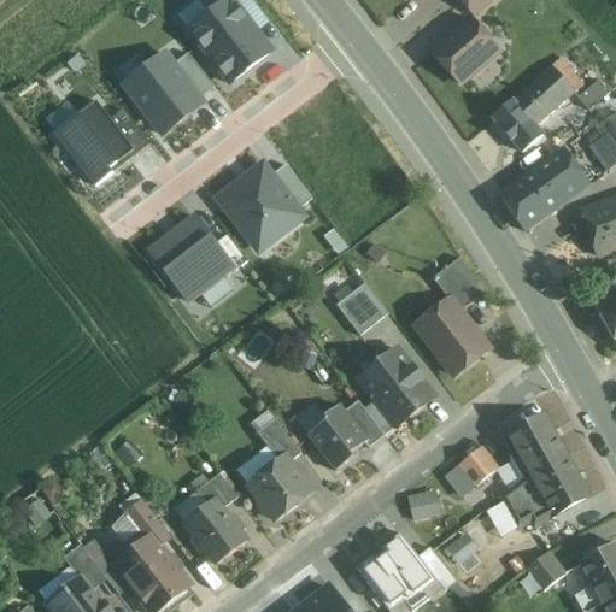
[(192,0),(176,12),(229,81),(271,49),(257,29),(270,19),(254,0),(224,0),(209,12),(199,0),(192,0)]
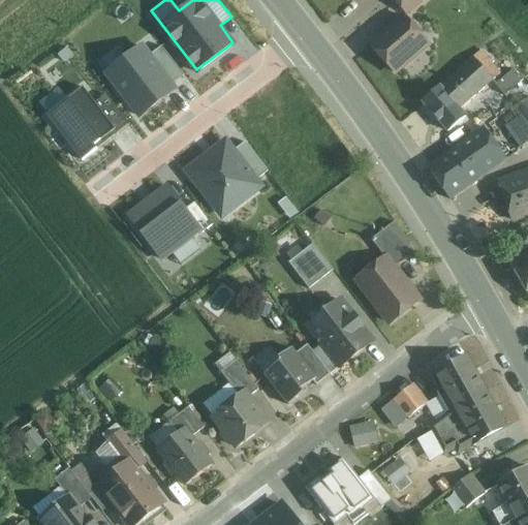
[(395,0),(405,11),(417,0),(395,0)]
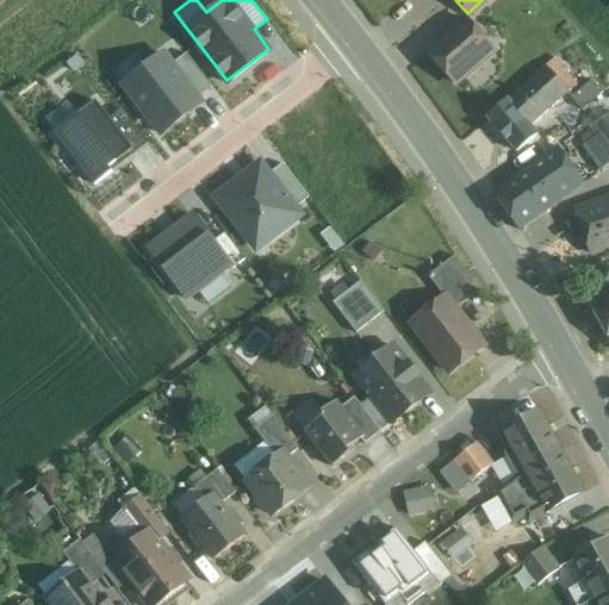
[(492,48),(464,16),(427,49),(454,81),(492,48)]
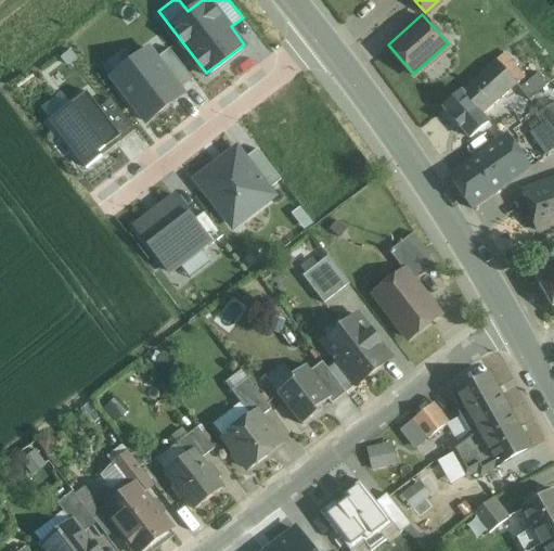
[(128,77),(118,84),(146,119),(183,91),(180,87),(192,78),(168,47),(156,55),(149,46),(120,67),(128,77)]
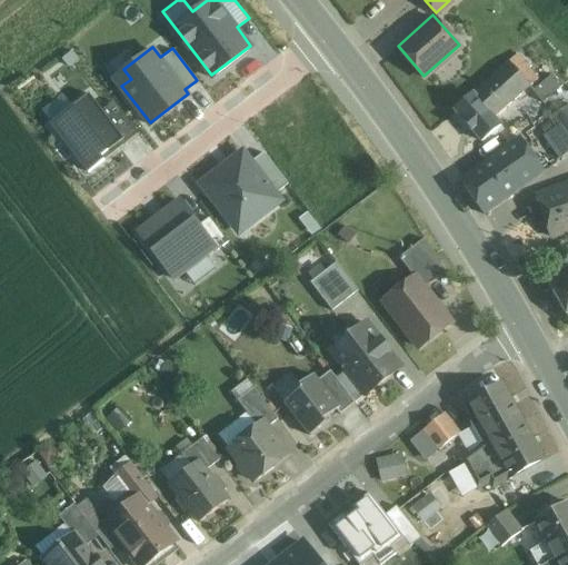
[(529,65),(517,51),(508,60),(528,83),(536,77),(527,67),(529,65)]
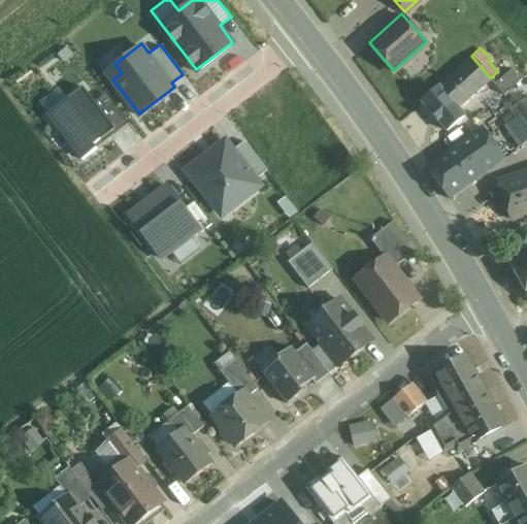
[(471,56),(451,73),(470,96),(490,77),(471,56)]
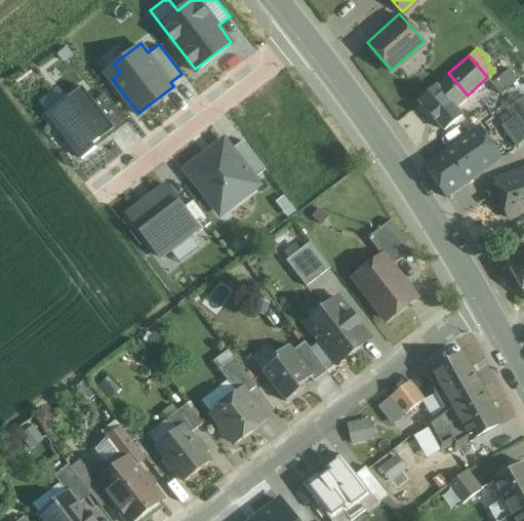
[(516,78),(508,68),(490,82),(498,92),(516,78)]
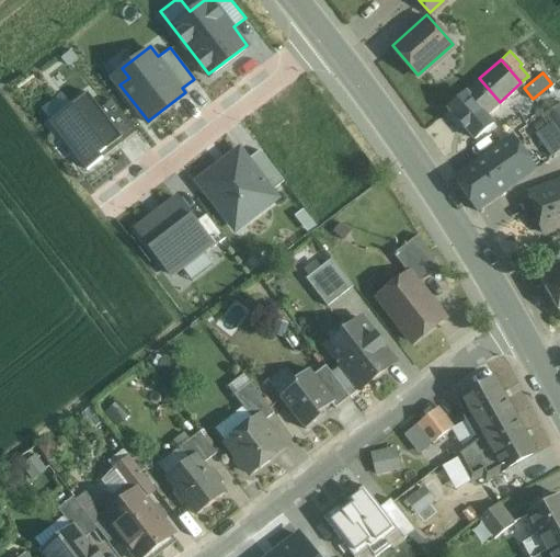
[(479,78),(448,105),(475,136),(491,122),(484,114),(500,102),(479,78)]
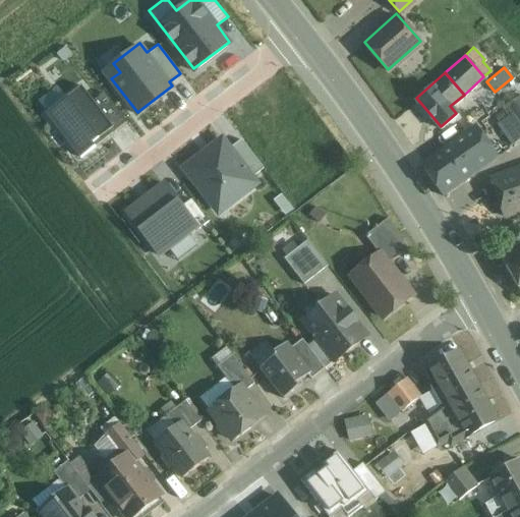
[(80,83),(46,111),(80,156),(126,120),(104,92),(93,100),(80,83)]
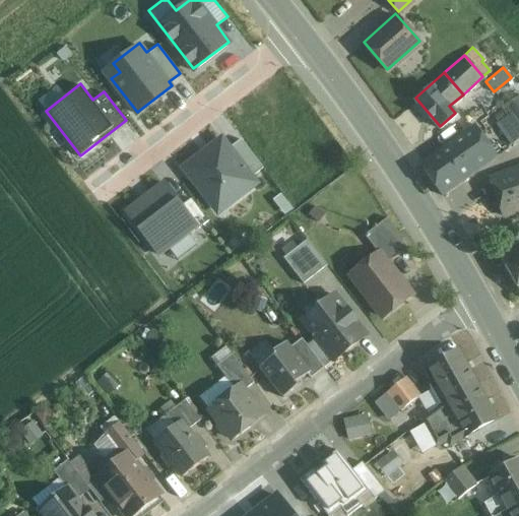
[(518,88),(499,103),(518,130),(518,88)]
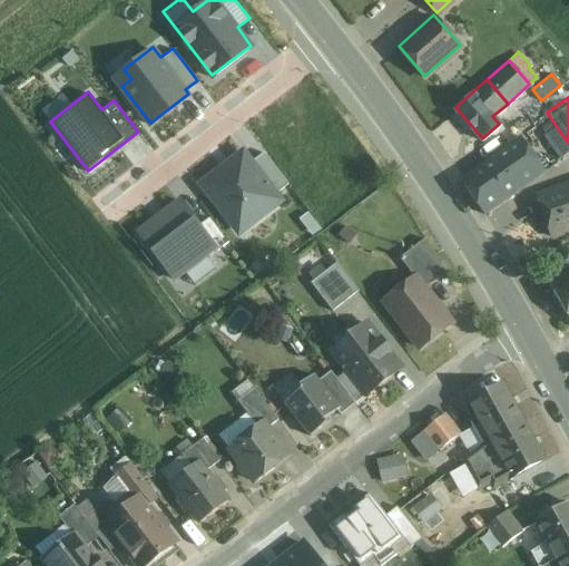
[(568,145),(557,129),(537,143),(553,165),(568,153),(568,145)]
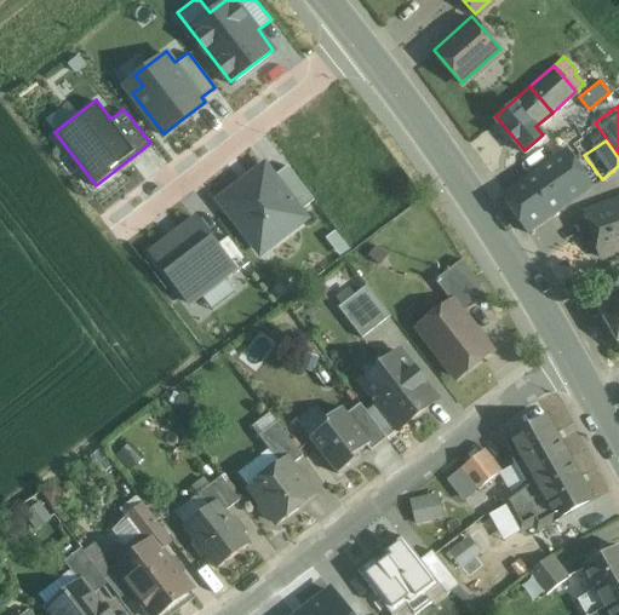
[(566,147),(500,191),(527,230),(592,185),(566,147)]
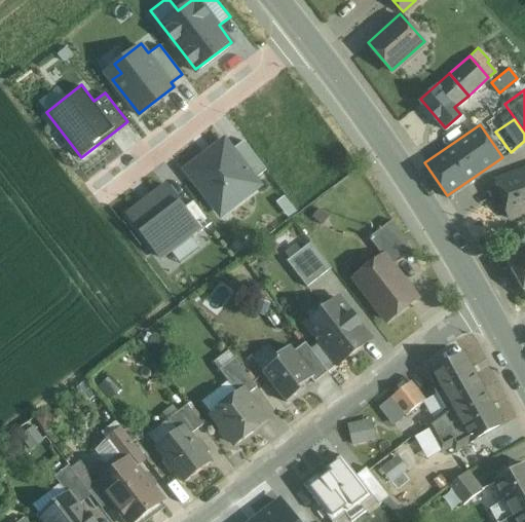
[(223,139),(186,169),(211,200),(218,194),(228,208),(259,183),(254,178),(266,169),(244,140),(231,149),(223,139)]
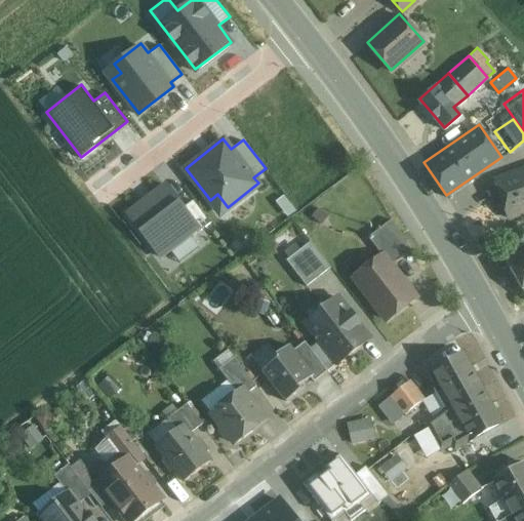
[(523,166),(494,177),(508,215),(523,209),(523,166)]
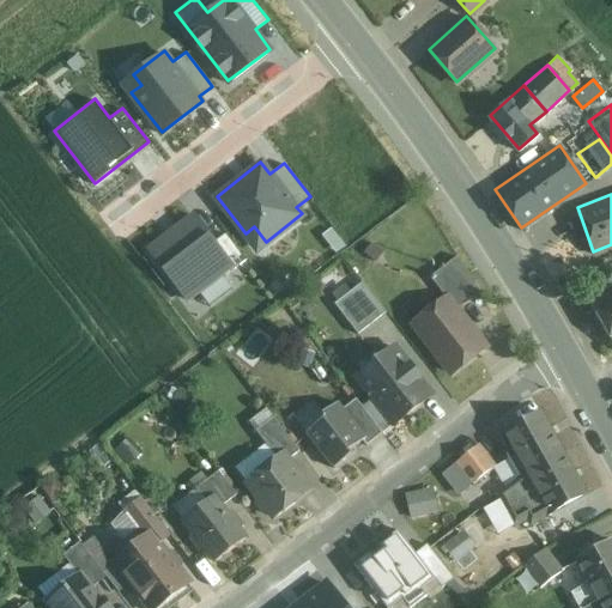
[(194,213),(149,248),(187,297),(231,262),(235,266),(246,257),(225,231),(214,239),(194,213)]
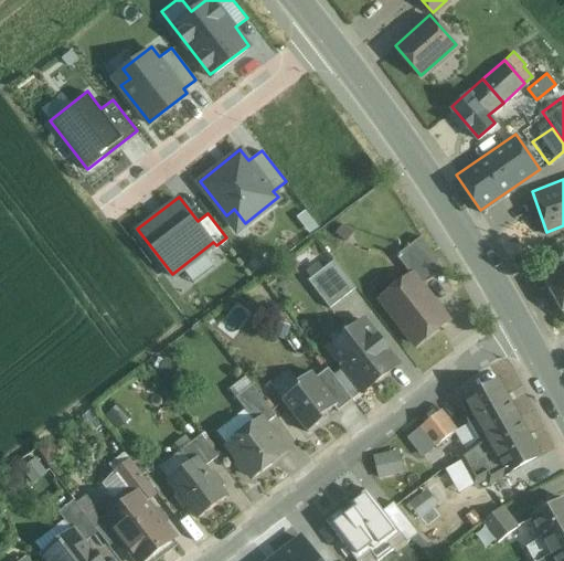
[(442,267),(421,234),(395,253),(411,273),(412,272),(421,284),(442,267)]
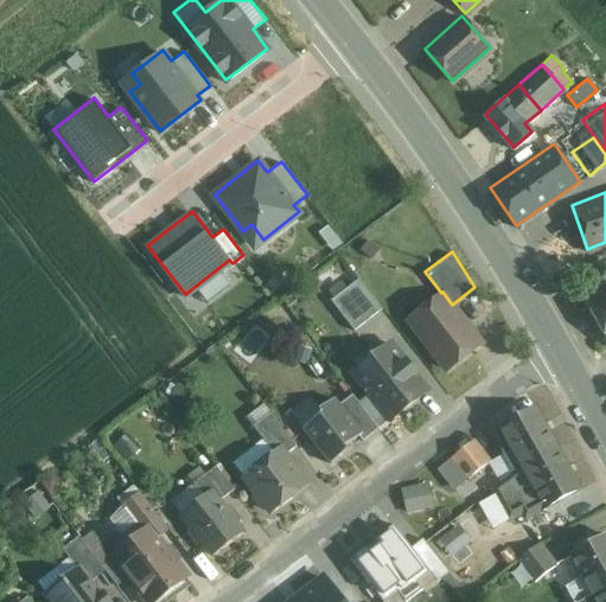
[(381,307),(358,276),(330,299),(353,328),(381,307)]
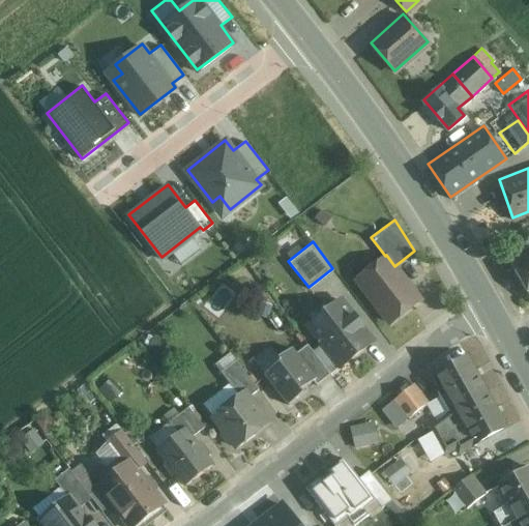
[(528,245),(508,257),(528,294),(528,245)]
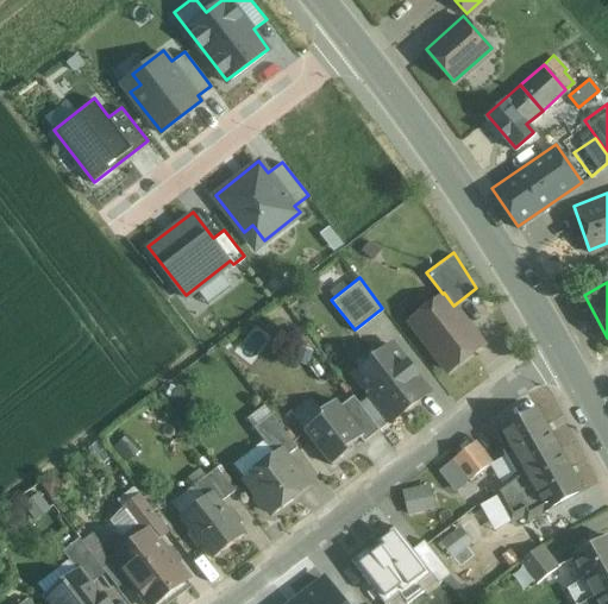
[(453,306),(444,293),(443,294),(409,319),(447,369),(482,343),(453,306)]
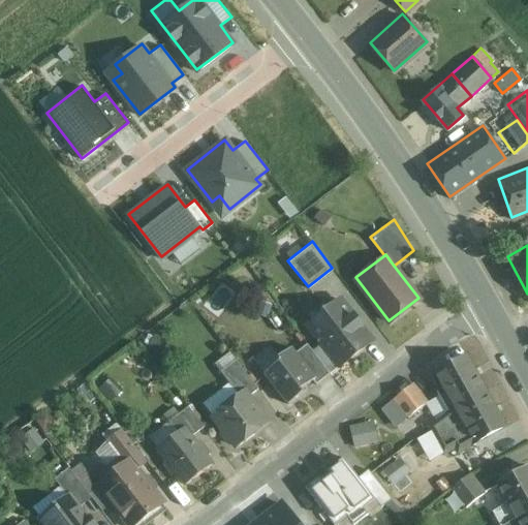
[(223,299),(210,291),(203,305),(216,312),(223,299)]
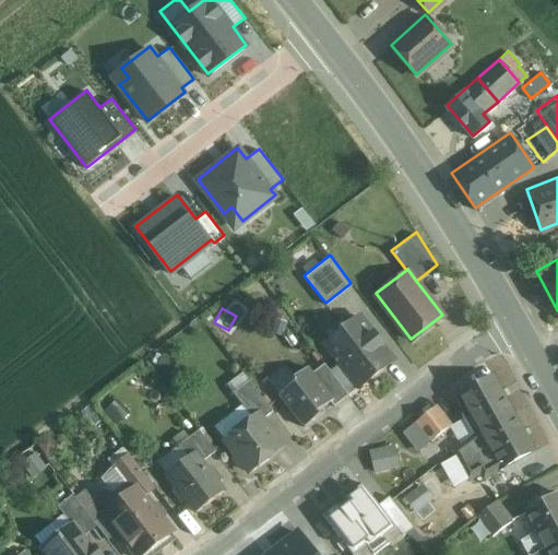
[(392,358),(359,315),(324,342),(358,385),(392,358)]
